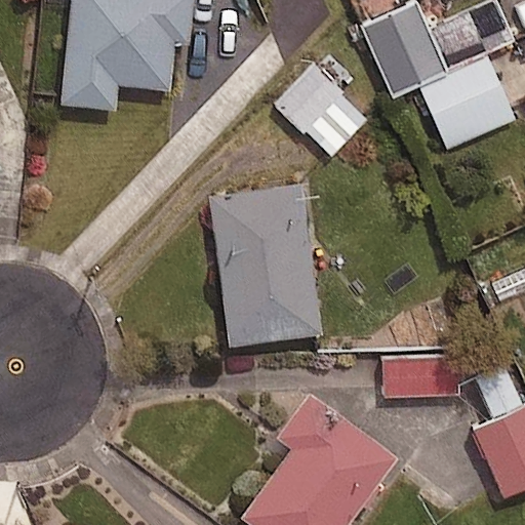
[(190,0),(71,0),(58,104),(113,110),(116,83),(167,89),(172,43),(186,44),(190,0)]
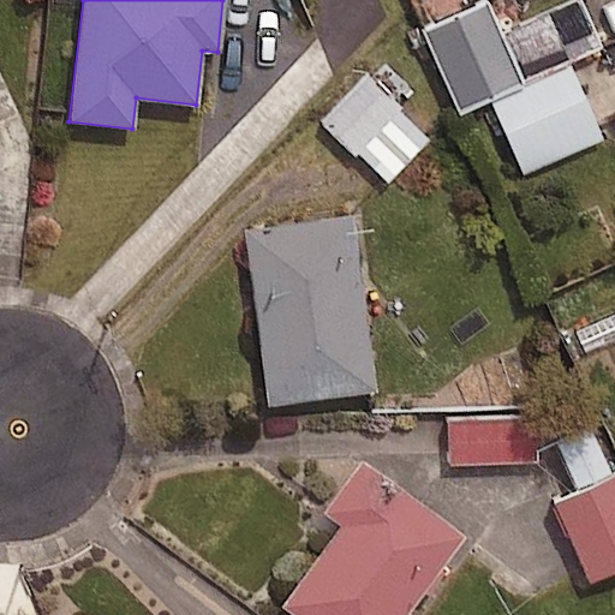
[(521,83),(484,3),(422,33),(460,112),(521,83)]
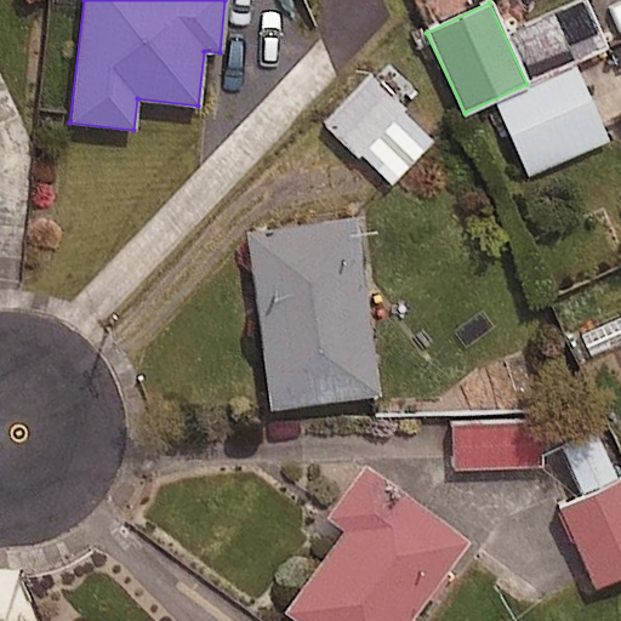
[(607,138),(573,68),(496,106),(530,175),(607,138)]
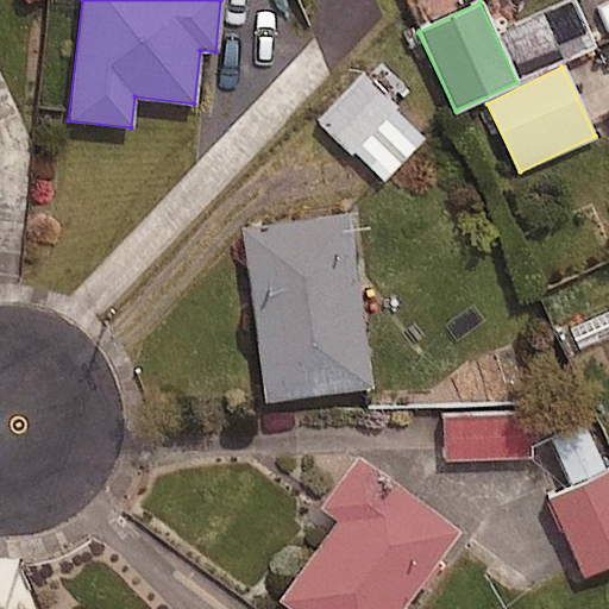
[(425,138),(365,74),(316,118),(376,183),(425,138)]
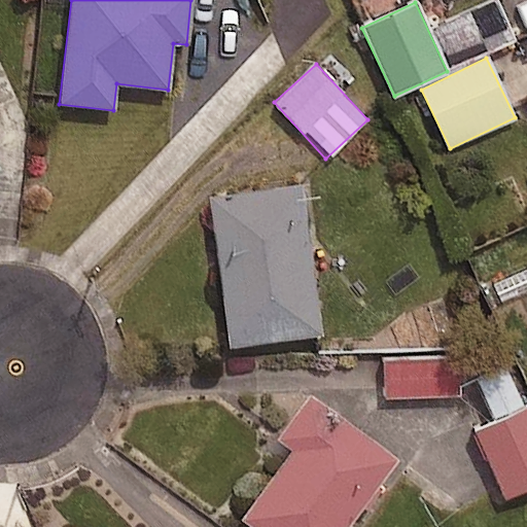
[(318,335),(299,186),(210,199),(231,347),(318,335)]
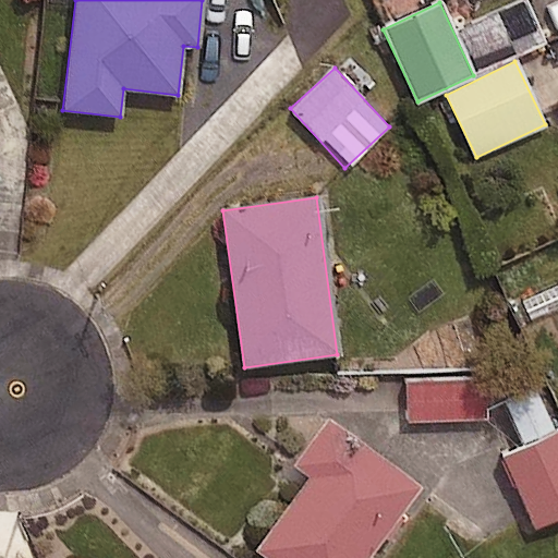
[(476,375),(405,378),(408,423),(478,420),(476,375)]
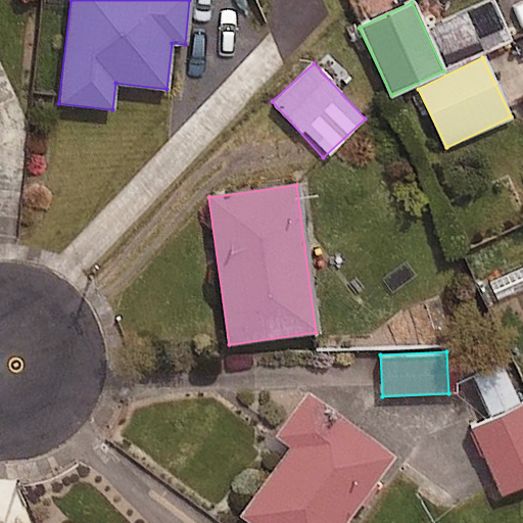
[(344,522),(393,459),(306,393),(277,433),(293,445),(240,515),(250,522),(344,522)]
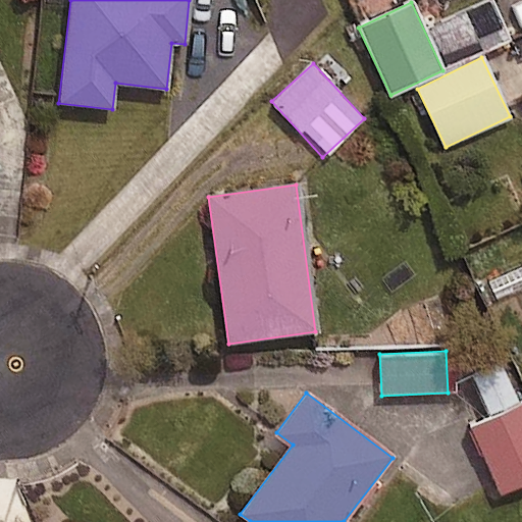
[(521,483),(521,408),(472,427),(497,493),(521,483)]
